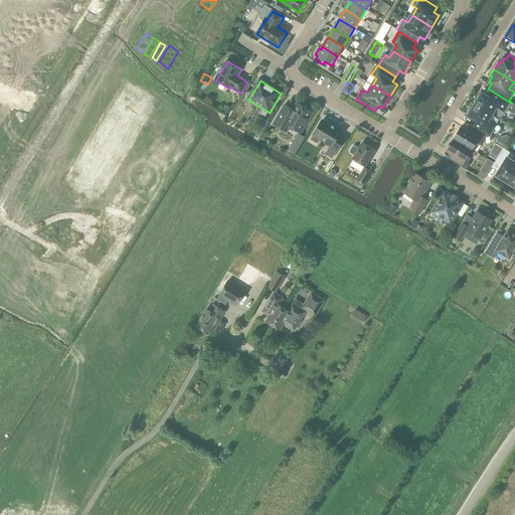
[(196,88),(193,93),(200,97),(203,92),(196,88)]
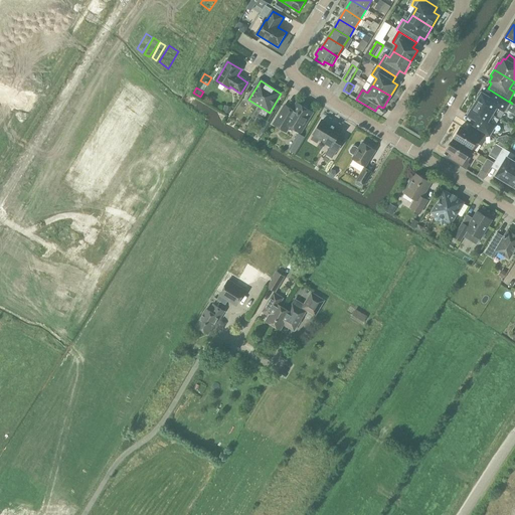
[(127,92),(118,111),(127,117),(137,98),(127,92)]
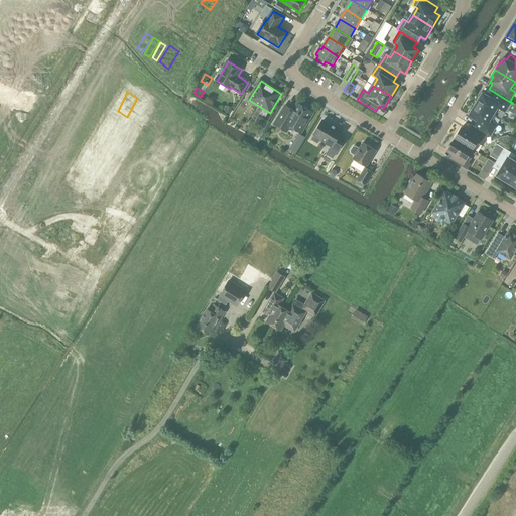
[(113,94),(102,114),(111,119),(121,99),(113,94)]
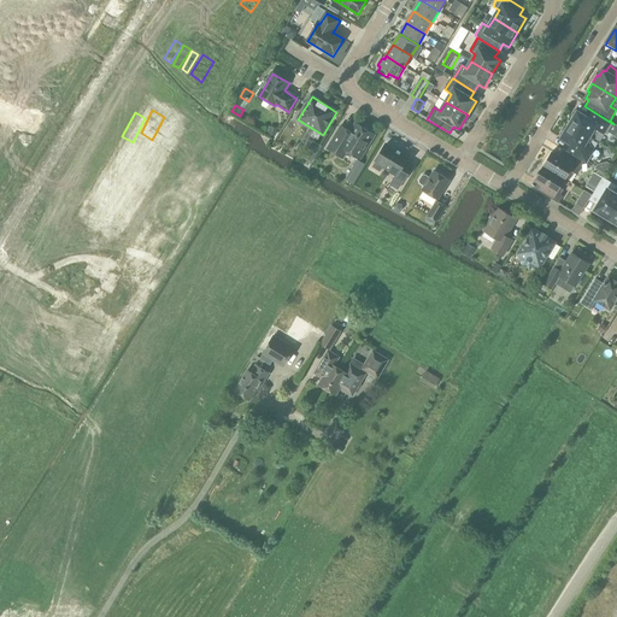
[(613,124),(594,112),(593,112),(592,112),(595,115),(592,121),(577,112),(576,112),(574,112),(573,113),(573,116),(573,117),(573,118),(569,125),(593,140),(594,137),(597,139),(600,133),(604,134),(609,133),(613,124)]
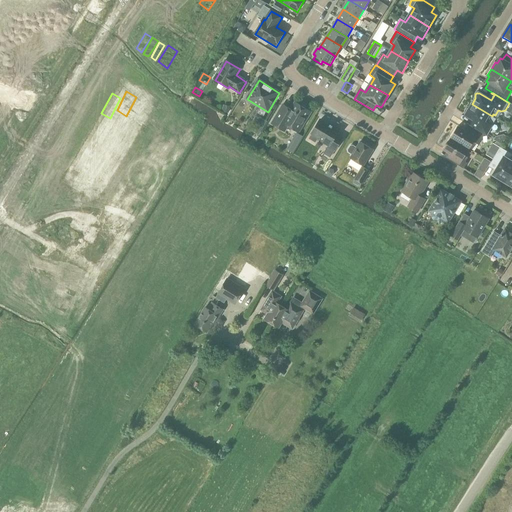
[(311,112),(296,103),(292,110),(283,105),(272,124),(285,132),(289,126),(299,133),(311,112)]
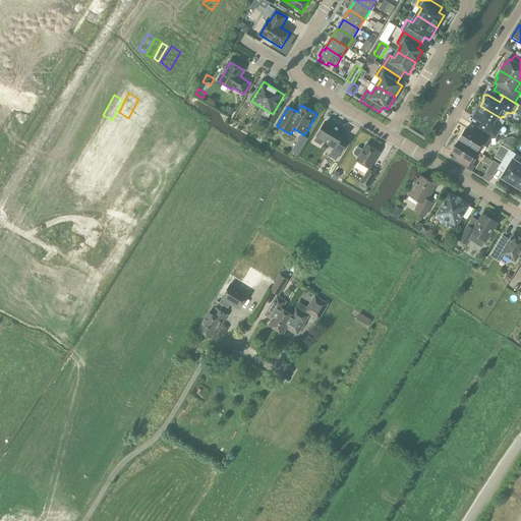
[(227,106),(226,113),(232,115),(233,115),(234,108),(227,106)]
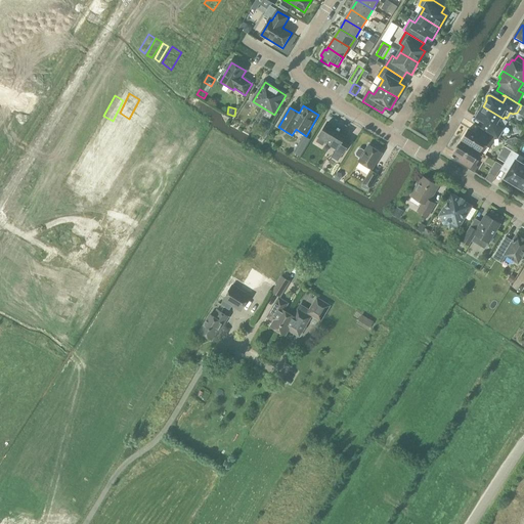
[(500,124),(504,119),(483,106),(480,112),(478,112),(477,113),(476,114),(476,115),(476,117),(487,125),(484,130),(481,129),(496,138),(499,139),(504,133),(503,126),(500,124)]
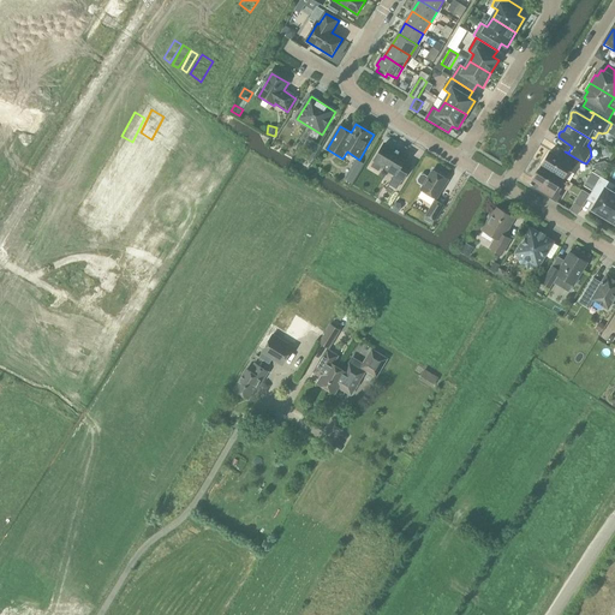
[(305,151),(303,156),(311,161),(321,145),(314,141),(312,141),(305,151)]
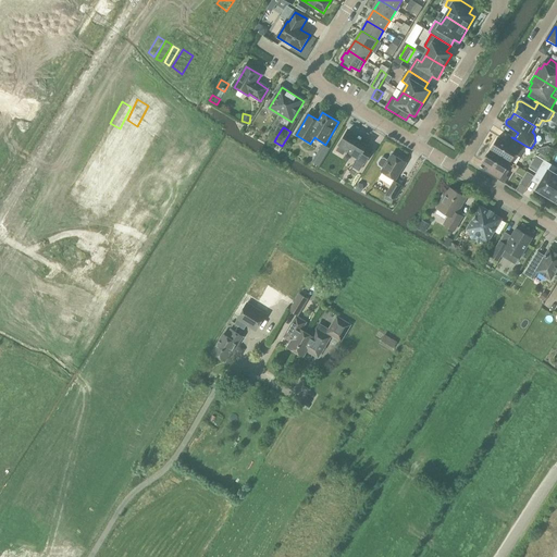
[(362,139),(349,131),(337,151),(343,155),(346,150),(351,152),(350,155),(358,159),(353,168),(360,172),(373,150),(367,146),(370,141),(363,137),(362,139)]
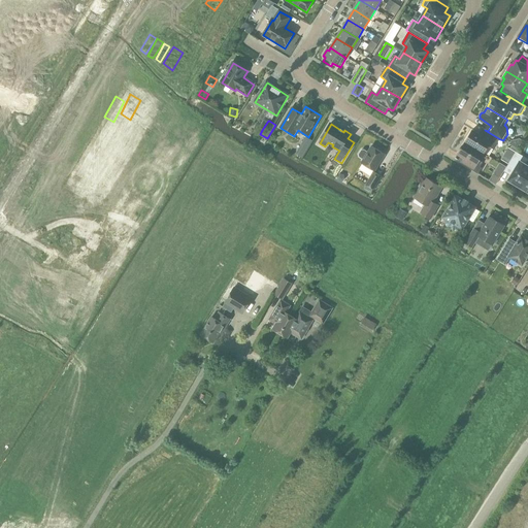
[(500,139),(485,130),(482,128),(477,134),(472,131),(465,142),(484,154),(489,146),(494,150),(500,139)]
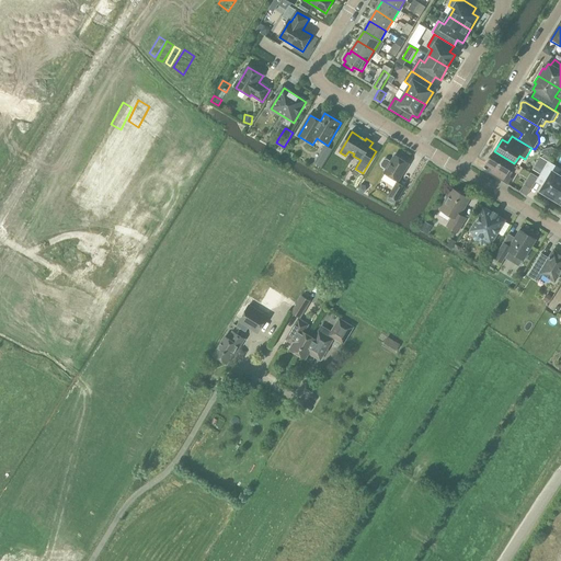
[(507,176),(514,163),(494,151),(487,164),(494,169),(490,174),(508,185),(513,180),(507,176)]
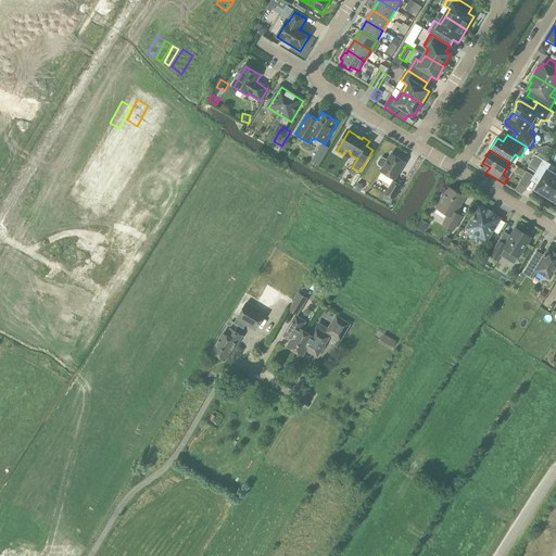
[(395,180),(406,163),(392,155),(381,172),(395,180)]
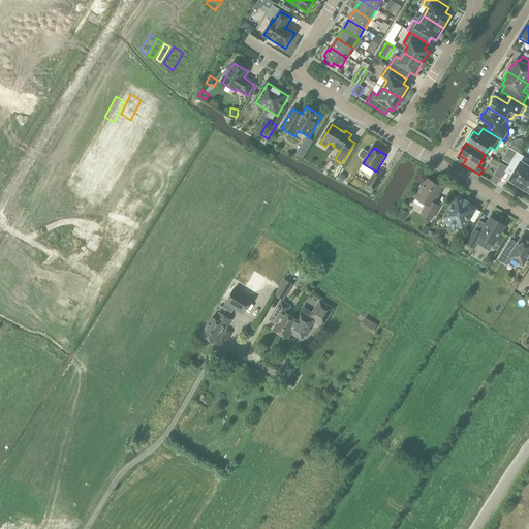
[(523,188),(528,177),(528,166),(527,165),(528,161),(528,159),(518,153),(506,172),(512,176),(510,181),(511,182),(510,183),(518,187),(519,186),(523,188)]
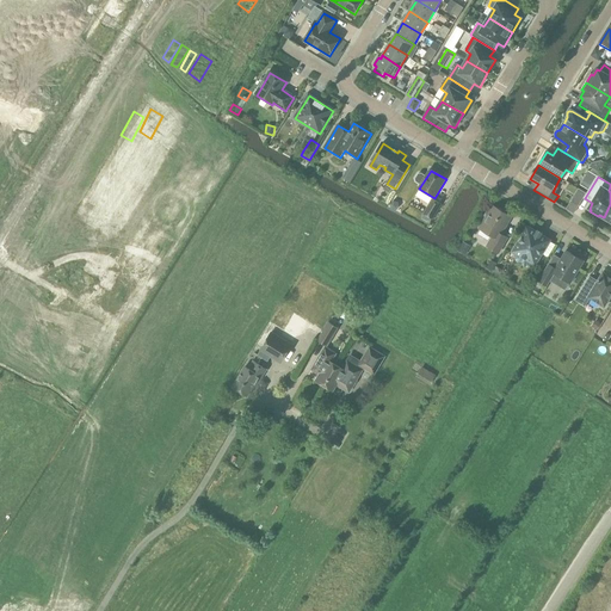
[(432,218),(442,204),(433,198),(424,214),(432,218)]
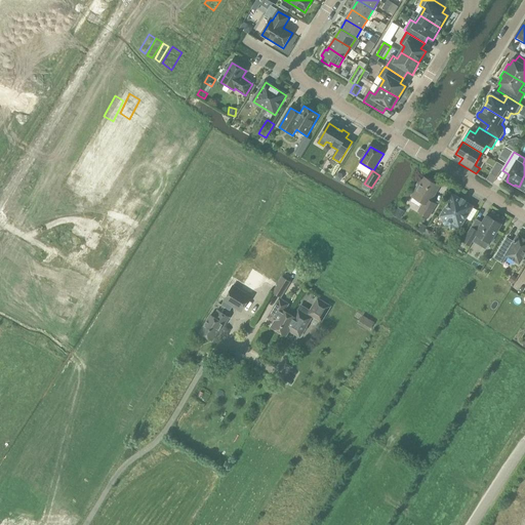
[(491,172),(487,178),(492,183),(496,176),(491,172)]
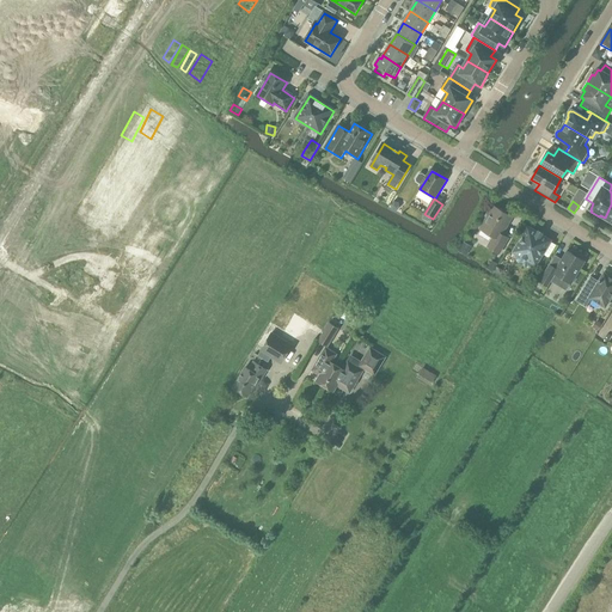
[(500,255),(508,239),(502,236),(513,218),(494,207),(481,230),(495,238),(489,248),(500,255)]
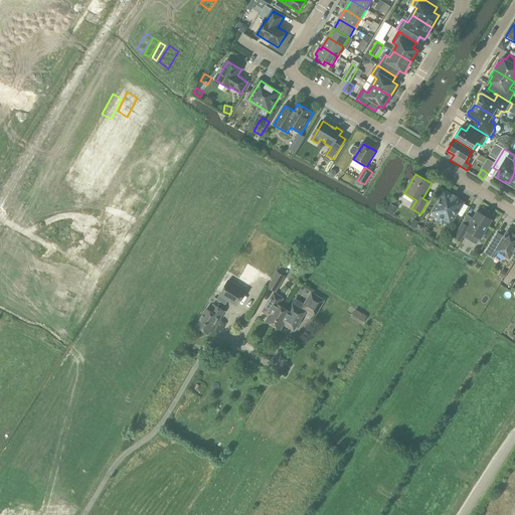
[(462,215),(468,205),(445,192),(433,212),(452,224),(458,213),(462,215)]
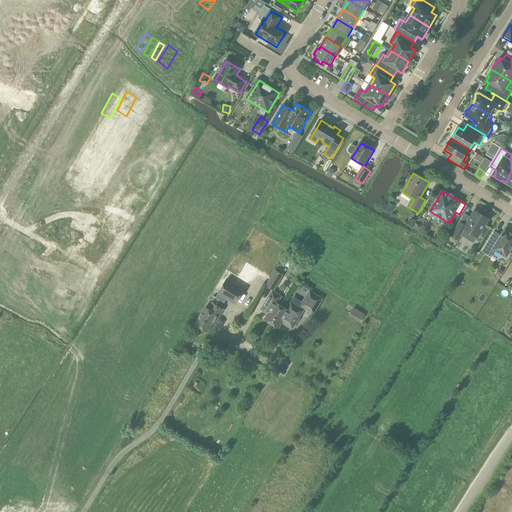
[(391,213),(394,205),(386,202),(383,210),(391,213)]
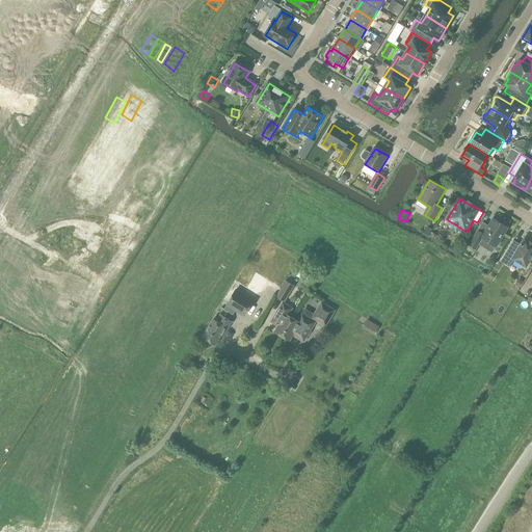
[(508,228),(494,219),(489,225),(484,222),(470,246),(468,245),(463,251),(469,255),(473,248),(476,249),(483,239),(497,247),(508,228)]
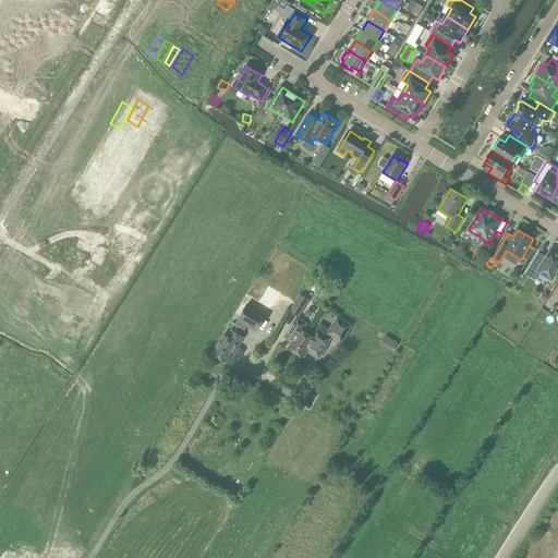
[(557,271),(557,254),(552,250),(547,257),(540,253),(525,275),(535,281),(540,274),(553,281),(557,271)]
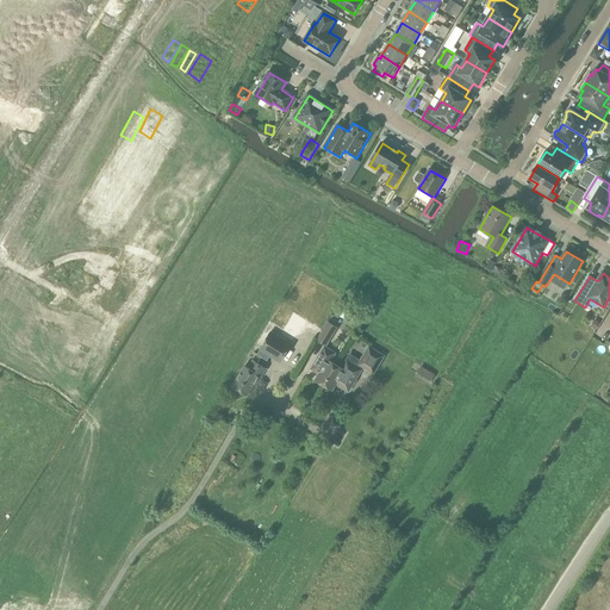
[(327,346),(337,329),(329,323),(318,341),(327,346)]
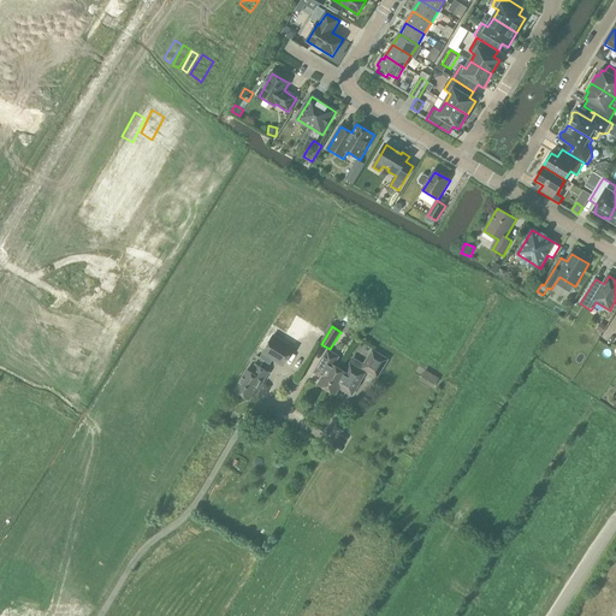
[(286,363),(296,348),(274,333),(264,349),(286,363)]
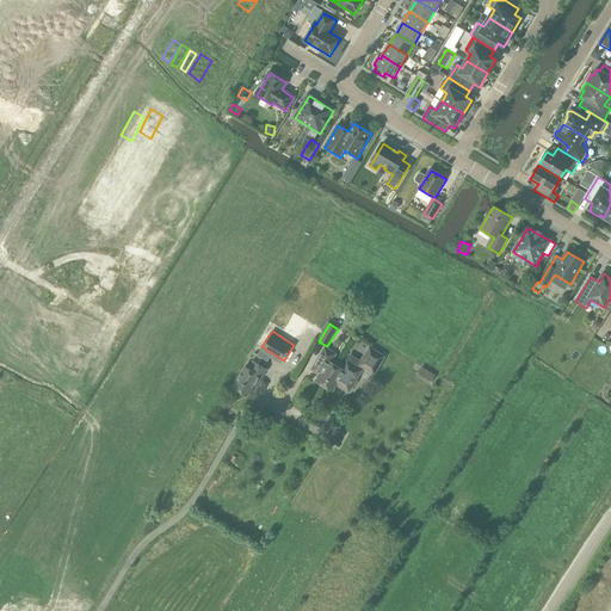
[(325,387),(337,366),(332,363),(337,355),(326,349),(313,370),(320,375),(316,381),(325,387)]
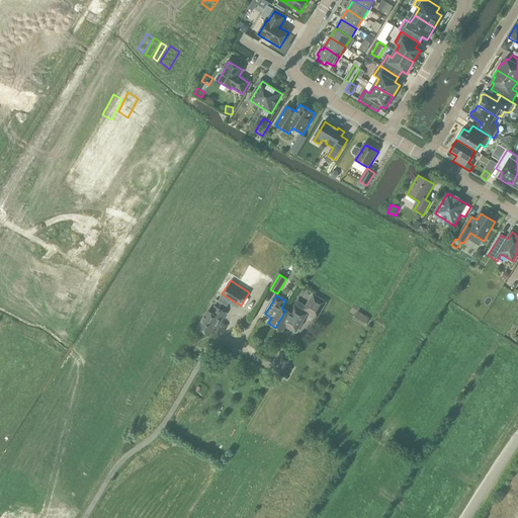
[(325,303),(314,295),(305,311),(316,317),(325,303)]
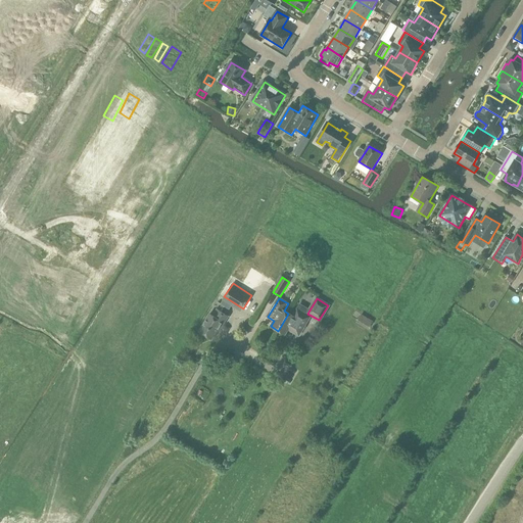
[(228,317),(218,310),(214,316),(210,315),(200,331),(211,339),(219,329),(220,330),(228,317)]
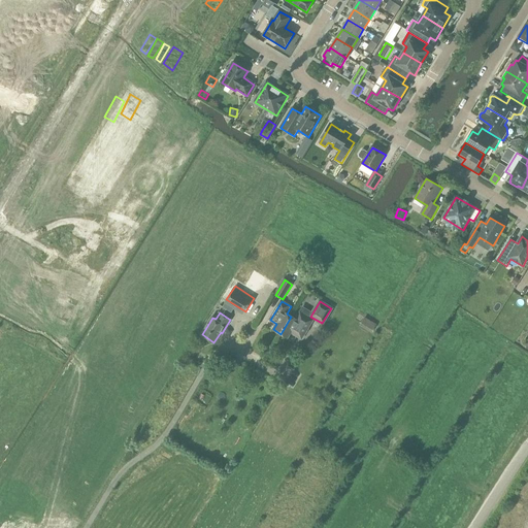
[(291,317),(281,334),(288,338),(291,333),(298,337),(309,318),(300,312),(296,320),(291,317)]
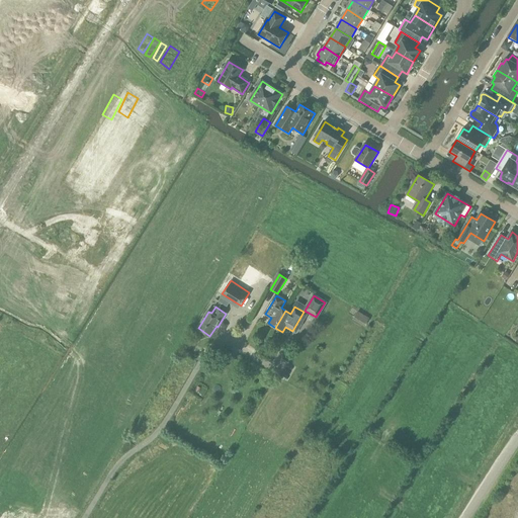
[(358,311),(353,320),(364,327),(369,318),(358,311)]
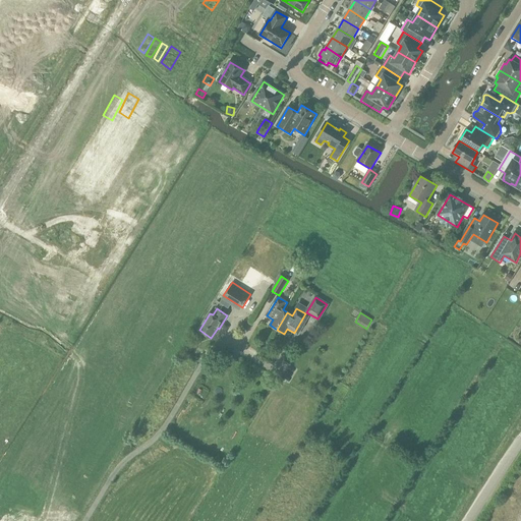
[(520,483),(520,471),(514,469),(510,480),(520,483)]
